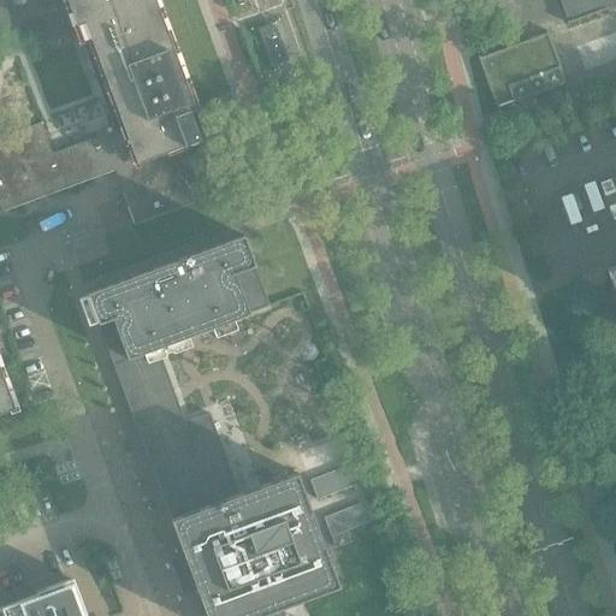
[(0,415),(17,410),(0,366),(0,203),(4,213),(93,181),(116,172),(129,207),(136,226),(205,200),(185,148),(188,147),(201,142),(191,118),(190,112),(188,106),(194,104),(154,0),(67,0),(117,131),(54,154),(43,124),(0,140),(0,415)]
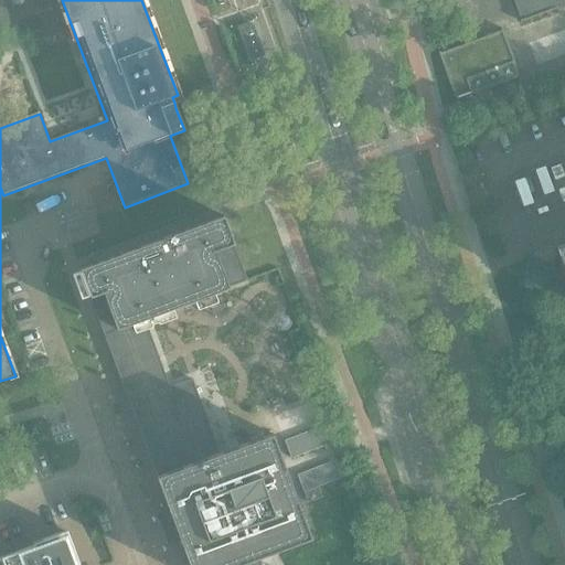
[(514,0),(523,21),(521,21),(522,23),(560,9),(556,2),(561,0),(514,0)]
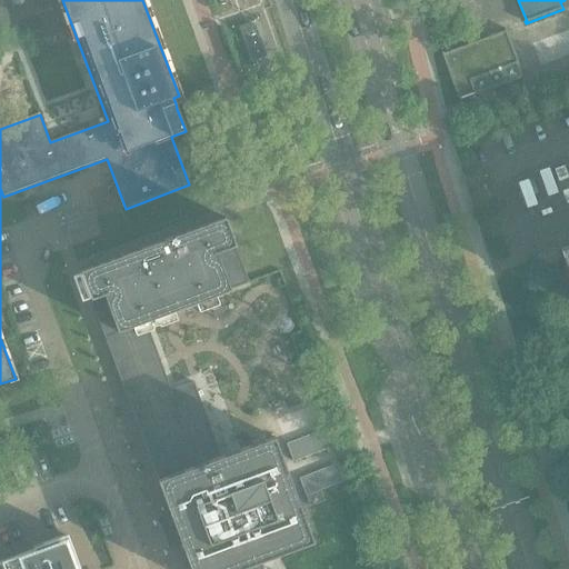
[(256,26),(241,30),(253,62),(267,58),(256,26)]
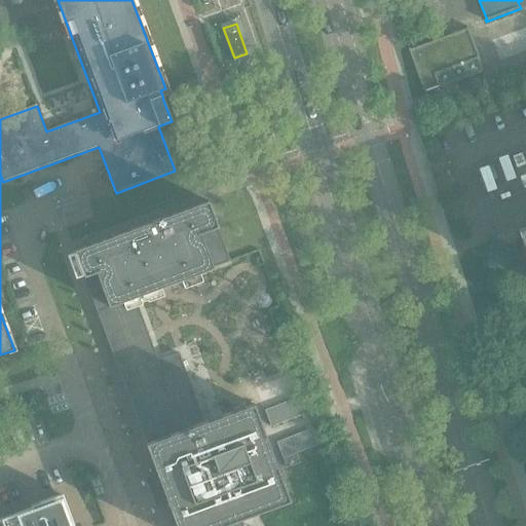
[(409,49),(425,96),(427,95),(426,92),(439,87),(440,88),(483,72),(483,73),(485,73),(468,28),(466,29),(466,30),(411,50),(410,49),(409,49)]
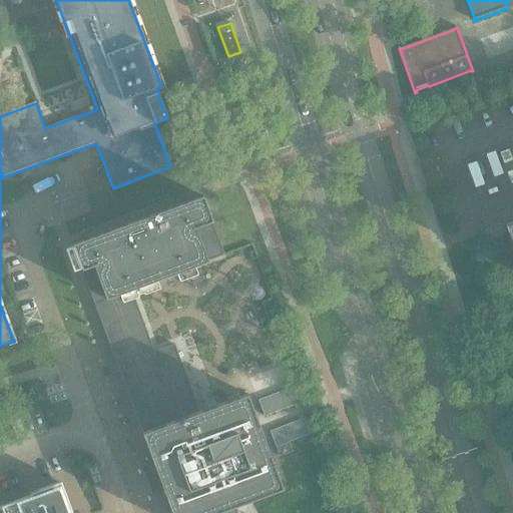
[(101,164),(80,173),(88,193),(110,184),(101,164)]
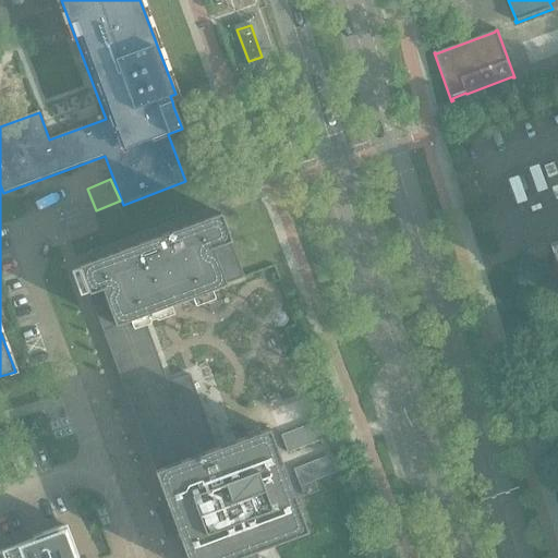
[(221,214),(80,267),(102,330),(113,327),(166,468),(155,471),(170,510),(157,514),(167,540),(179,535),(186,557),(257,557),(255,550),(307,532),(273,438),(269,429),(217,448),(190,375),(168,383),(143,316),(245,278),(221,214)]
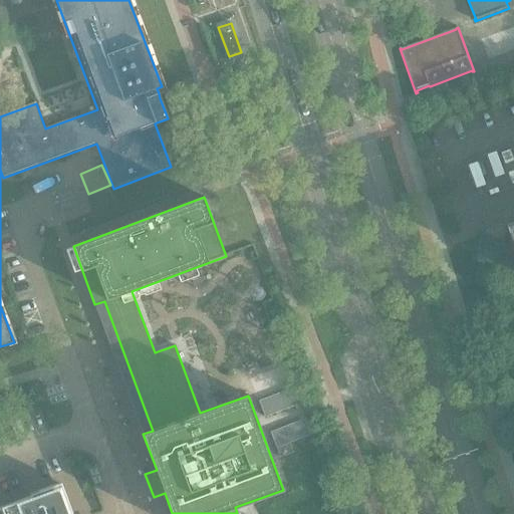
[(297,387),(261,399),(267,418),(303,406),(297,387)]
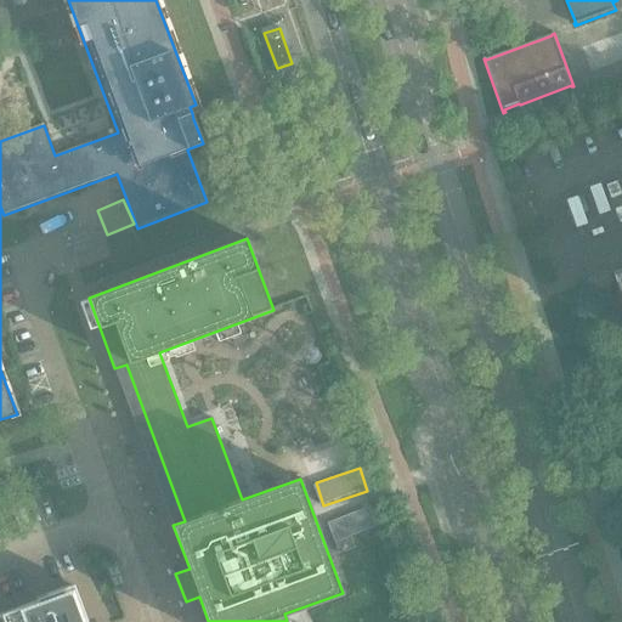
[(331,520),(338,541),(380,525),(373,504),(331,520)]
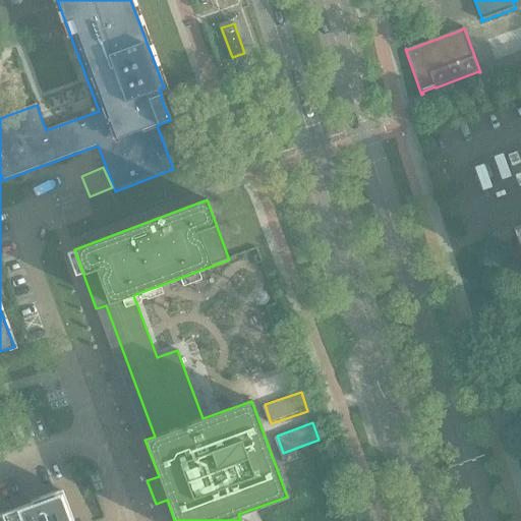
[(73,520),(63,491),(0,515),(0,520),(73,520)]
